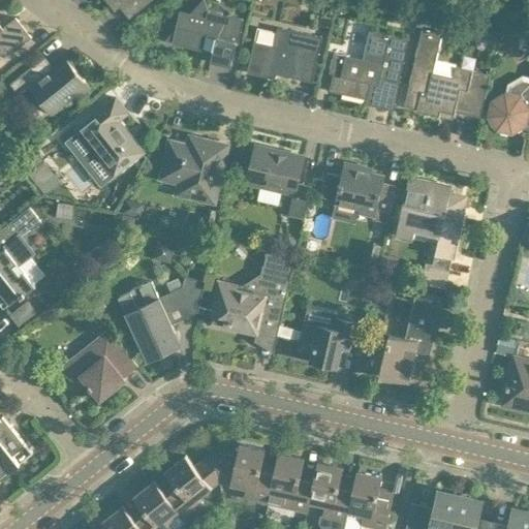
[(121,4),(130,16),(148,0),(109,0),(116,8),(121,4)]
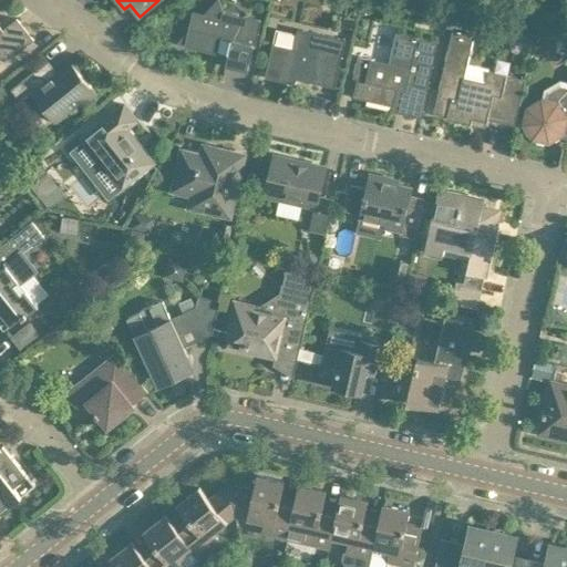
[(188,30),(178,41),(185,43),(185,45),(199,49),(220,53),(220,51),(228,52),(226,64),(247,70),(254,44),(256,45),(261,19),(224,10),(219,0),(215,0),(204,13),(193,11),(188,30)]
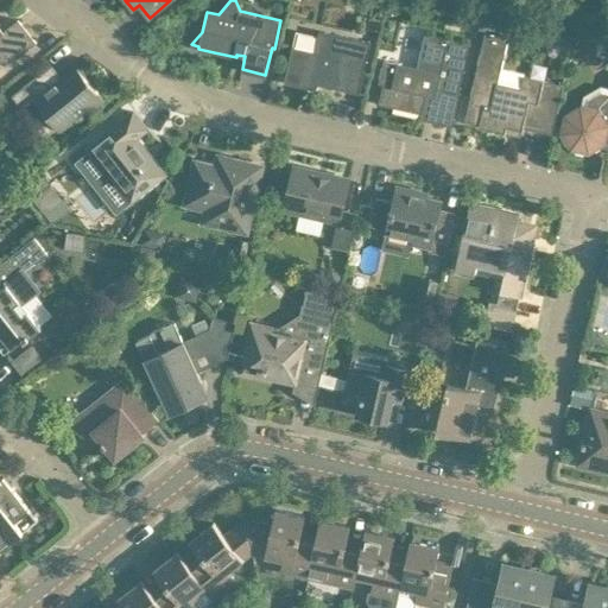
[(457,11),(455,23),(475,27),(477,14),(457,11)]
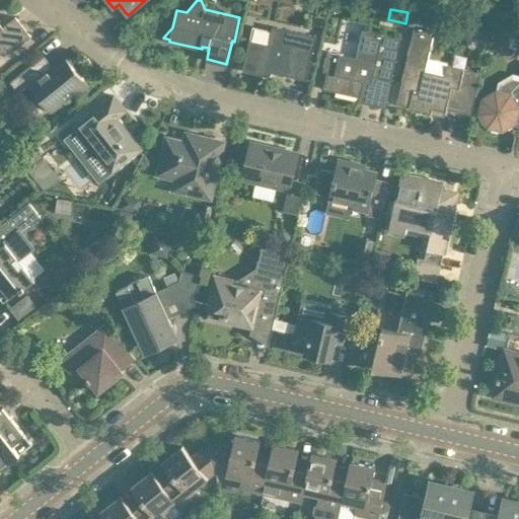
[(412,12),(410,22),(422,24),(424,15),(412,12)]
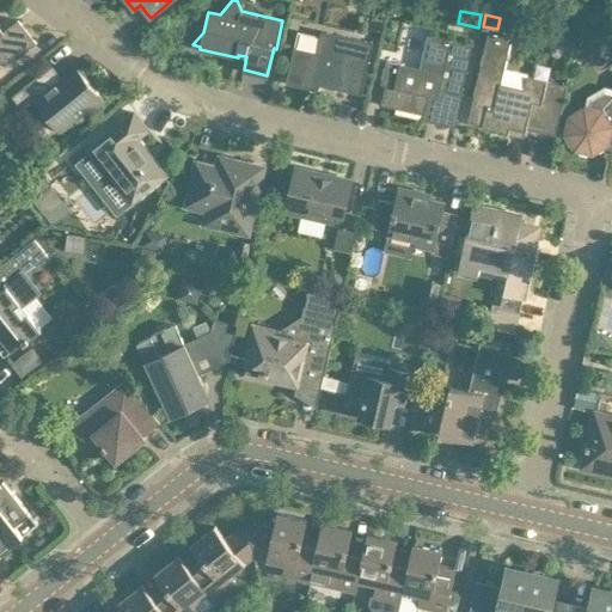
[(19,19),(4,31),(0,26),(0,62),(10,55),(14,60),(37,42),(19,19)]
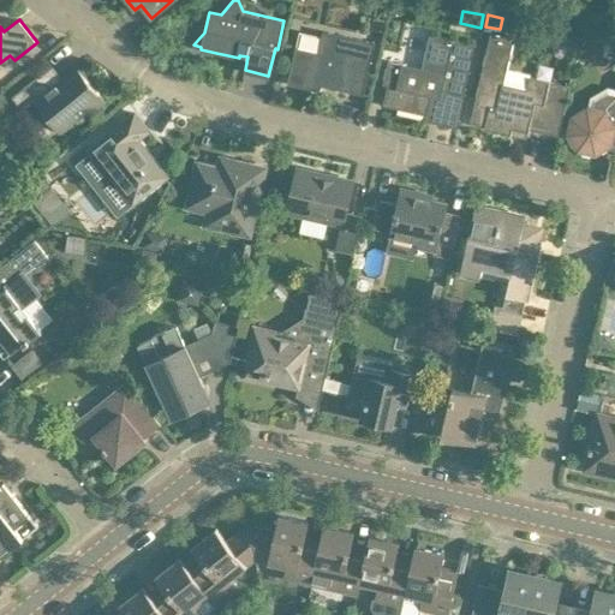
[(296,46),(287,83),(311,88),(320,90),(321,84),(363,94),(375,42),(323,30),(318,51),(296,46)]
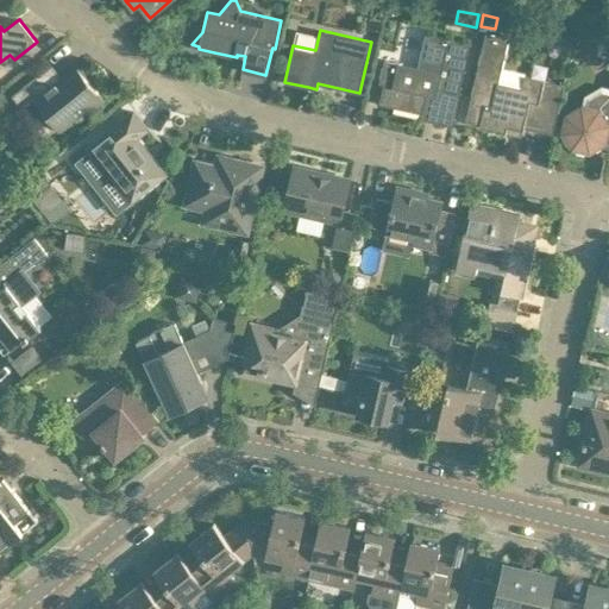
[(485,32),(465,120),(481,124),(479,126),(506,132),(522,136),(523,130),(523,126),(553,133),(564,85),(525,75),(522,87),(500,81),(509,37),(485,32)]
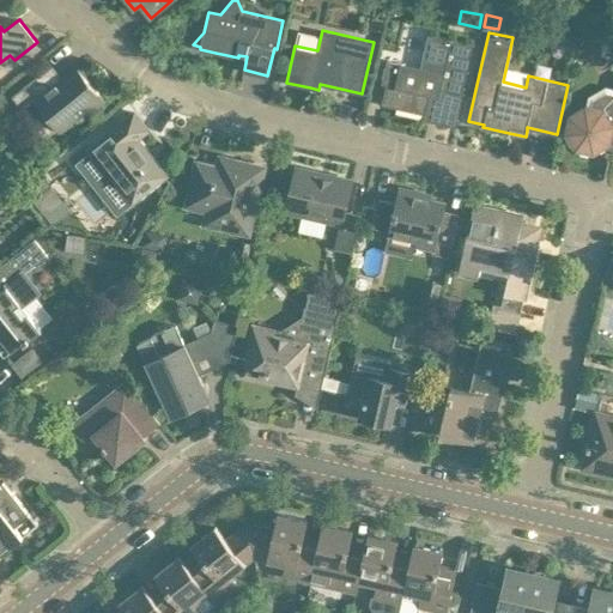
[(381,84),(386,85),(382,104),(428,115),(429,113),(438,114),(437,116),(456,121),(474,43),(429,34),(422,67),(387,60),(381,84)]
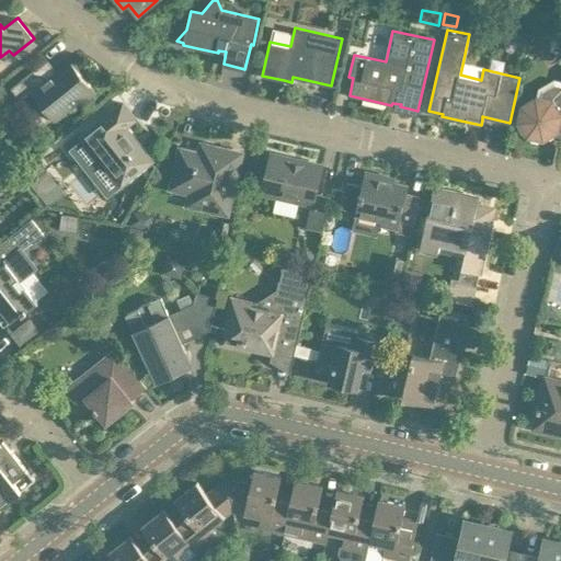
[(42,64),(24,77),(11,87),(21,100),(32,91),(54,119),(79,100),(81,103),(96,91),(71,60),(52,76),(42,64)]
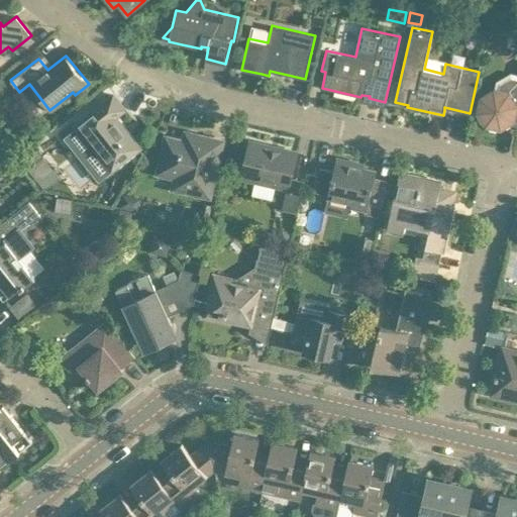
[(482,98),(478,112),(486,125),(501,128),(513,120),(514,120),(516,120),(516,74),(511,73),(496,82),(494,90),(482,98)]
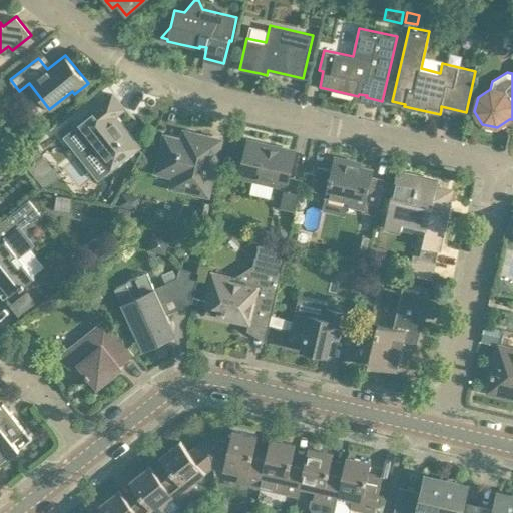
[(112,93),(97,105),(75,123),(111,168),(139,146),(114,115),(124,107),(112,93)]
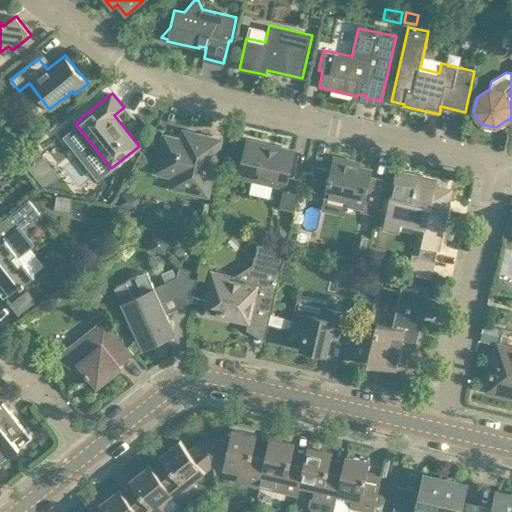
[(164,134),(155,172),(173,176),(171,187),(208,195),(221,138),(184,130),(182,138),(164,134)]
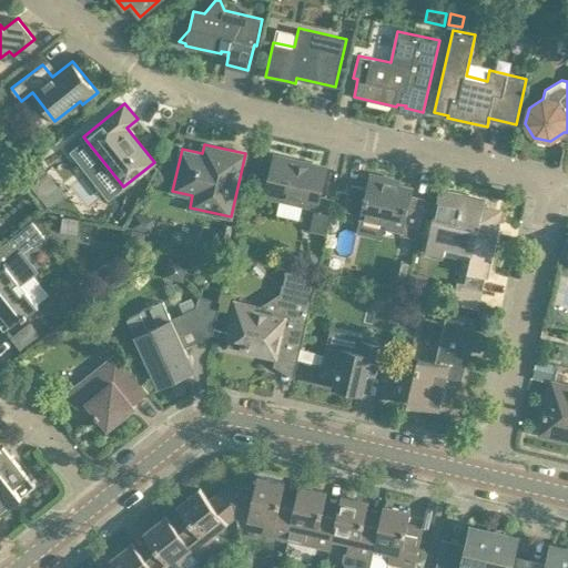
[(274,155),(270,178),(265,194),(316,205),(311,230),(327,233),(335,199),(320,195),(325,168),(293,160),(294,158),(279,154),(277,156),(274,155)]
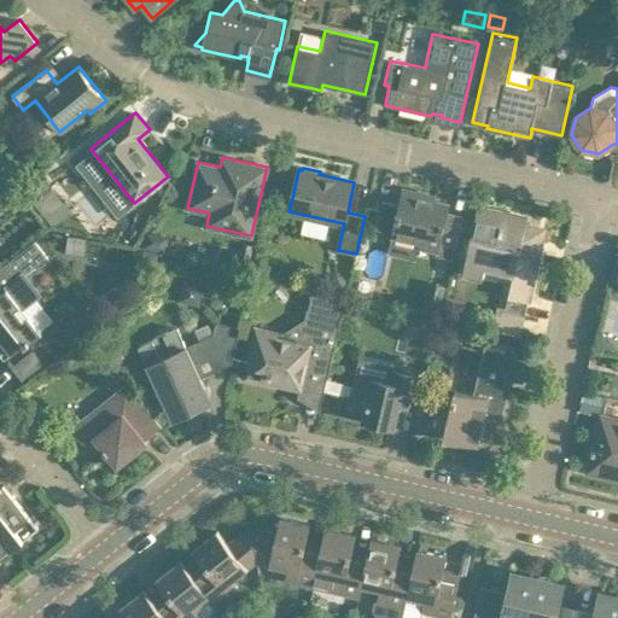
[(52,186),(40,170),(24,182),(36,199),(52,186)]
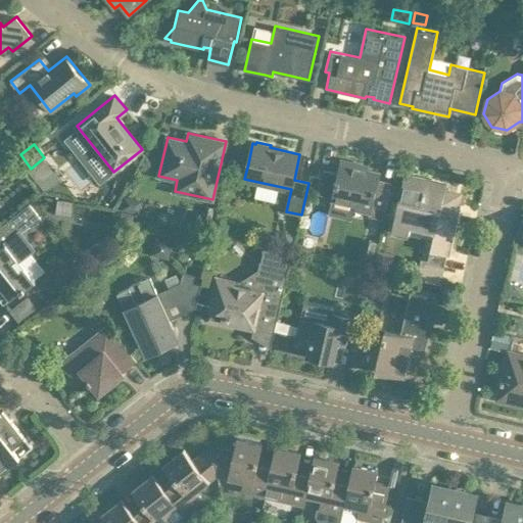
[(319,196),(355,204),(354,208),(370,211),(369,216),(384,220),(392,183),(378,179),(380,173),(360,168),(361,163),(341,159),(338,173),(325,170),(319,196)]
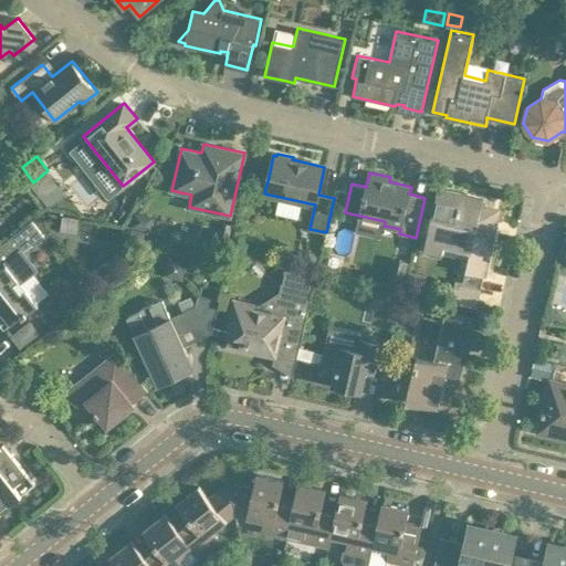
[(465,272),(484,275),(494,231),(493,231),(493,217),(492,217),(494,208),(482,205),(483,202),(481,201),(477,199),(472,197),(467,197),(462,197),(462,194),(443,189),(441,200),(436,199),(425,250),(442,254),(444,244),(470,250),(465,272)]
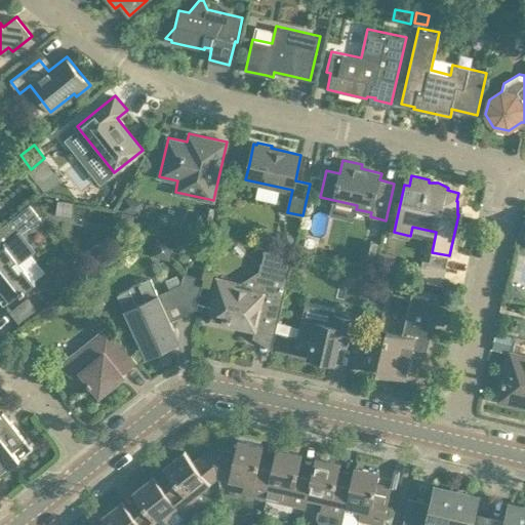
[(125,197),(122,210),(140,214),(144,201),(125,197)]
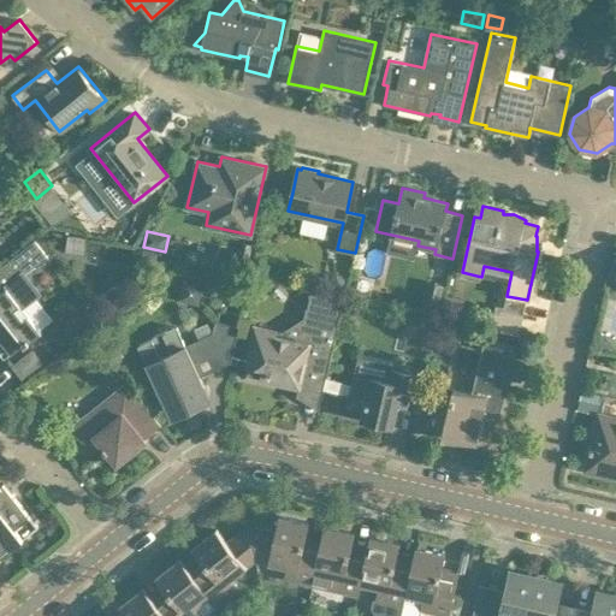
[(0,266),(0,351),(5,357),(24,342),(25,344),(42,331),(21,304),(36,292),(23,277),(49,256),(35,238),(0,266)]
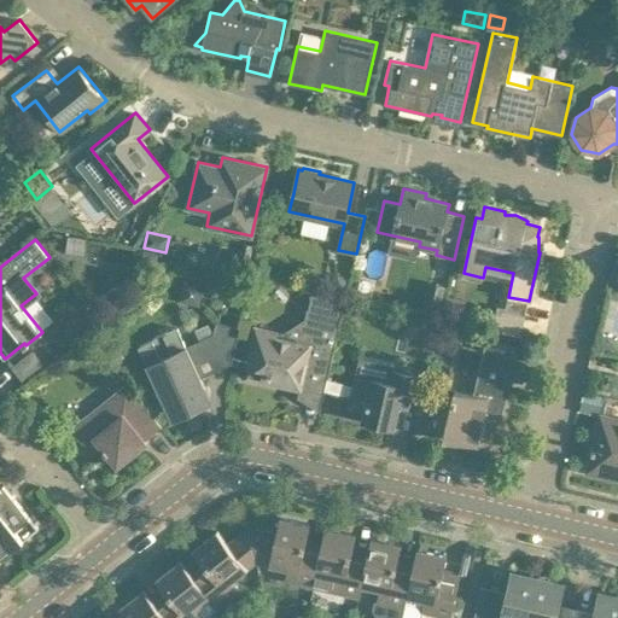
[(135,248),(132,264),(155,269),(158,254),(135,248)]
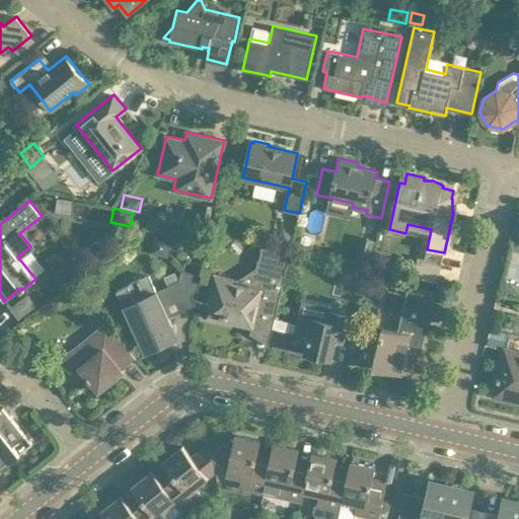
[(277,234),(276,238),(278,243),(283,244),(289,240),(290,236),(288,231),(283,230),(277,234)]
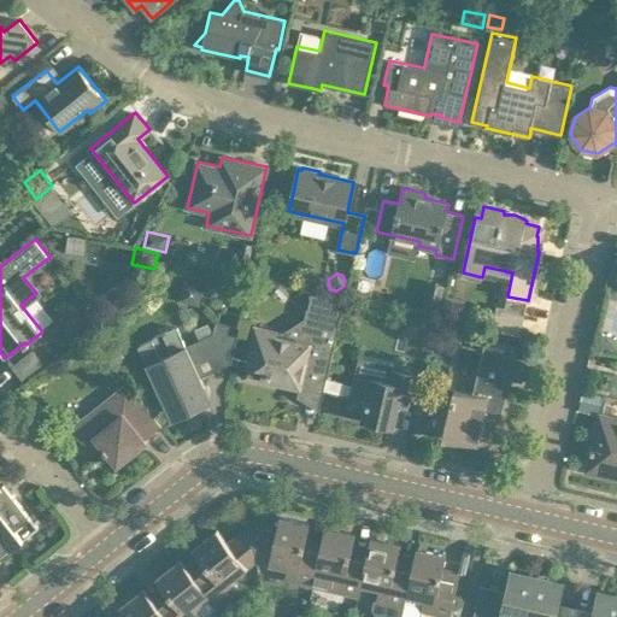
[(427,292),(423,310),(439,312),(445,285),(434,282),(432,293),(427,292)]
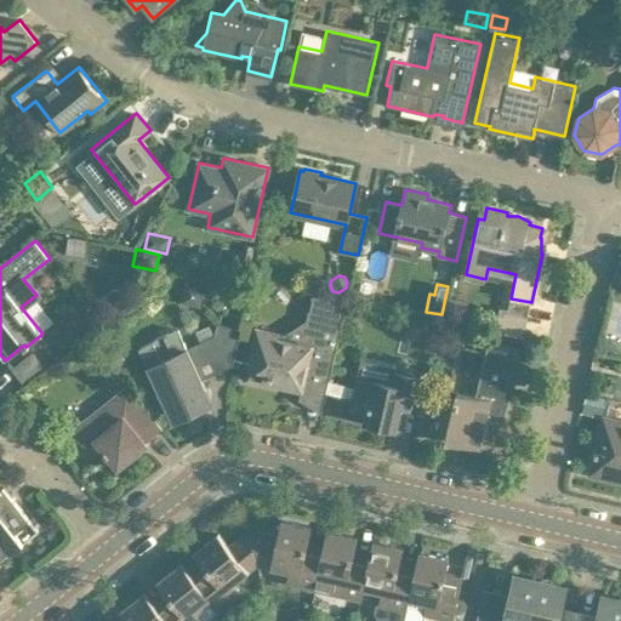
[(254,349),(248,379),(272,383),(272,380),(286,383),(289,388),(301,391),(302,391),(303,388),(326,393),(331,370),(348,296),(315,289),(302,345),(283,340),(284,334),(257,328),(251,349),(254,349)]
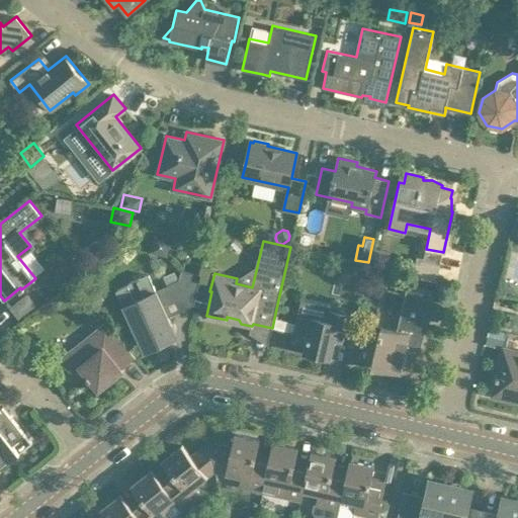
[(440,264),(423,260),(417,259),(413,275),(438,280),(438,278),(437,278),(440,264)]
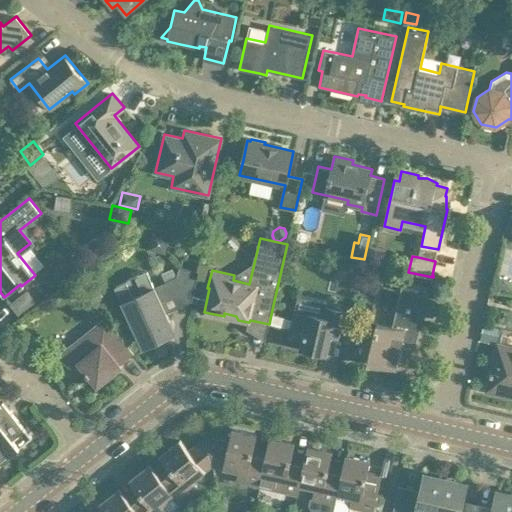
[(151,344),(153,343),(161,339),(167,336),(167,334),(168,333),(168,332),(169,331),(169,330),(169,329),(168,328),(167,327),(166,326),(165,325),(163,325),(162,326),(162,325),(171,321),(166,312),(170,310),(164,299),(173,295),(192,300),(195,288),(197,281),(197,279),(199,271),(179,266),(176,282),(157,291),(148,271),(138,276),(136,276),(134,276),(132,276),(130,277),(129,278),(127,279),(126,280),(125,282),(115,286),(138,336),(151,330),(156,340),(151,343),(151,344)]
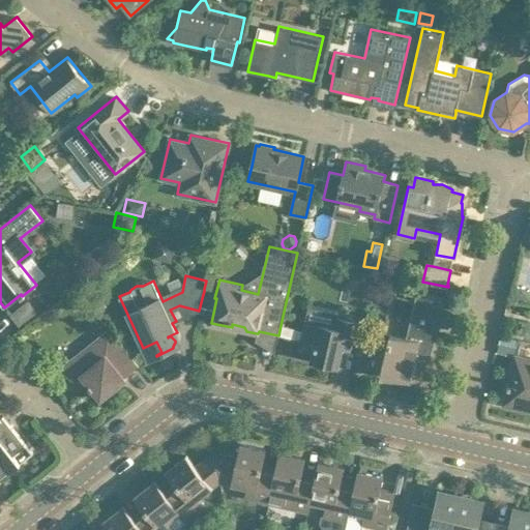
[(77,288),(63,299),(69,307),(83,296),(77,288)]
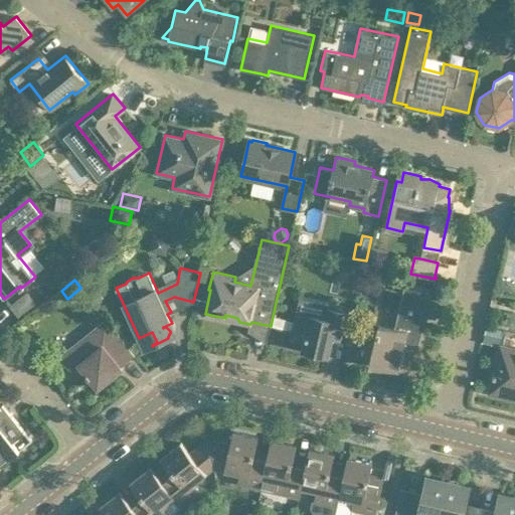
[(198,283),(196,290),(203,292),(205,283),(198,281),(198,283)]
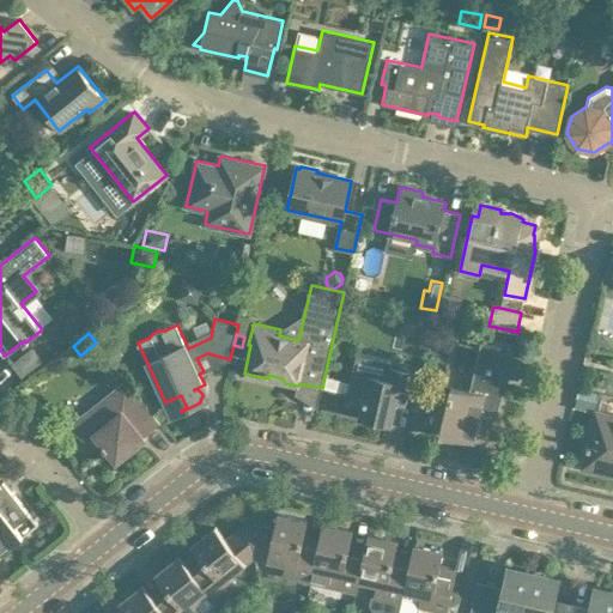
[(431,394),(424,423),(442,428),(439,435),(453,437),(474,442),(480,413),(497,417),(502,394),(505,378),(503,378),(505,368),(508,369),(514,344),(490,339),(483,337),(471,389),(451,386),(435,381),(432,388),(431,394)]
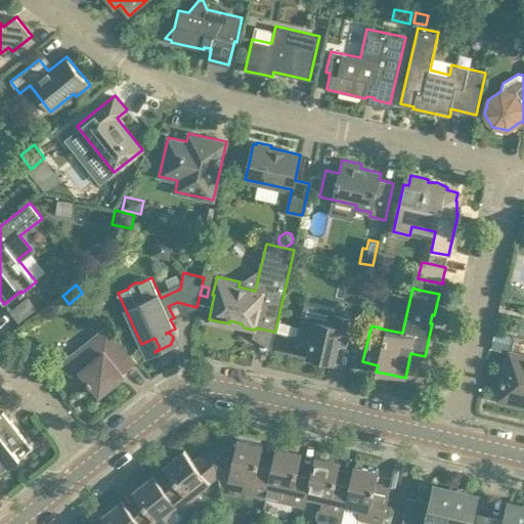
[(101,295),(93,299),(97,308),(105,303),(101,295)]
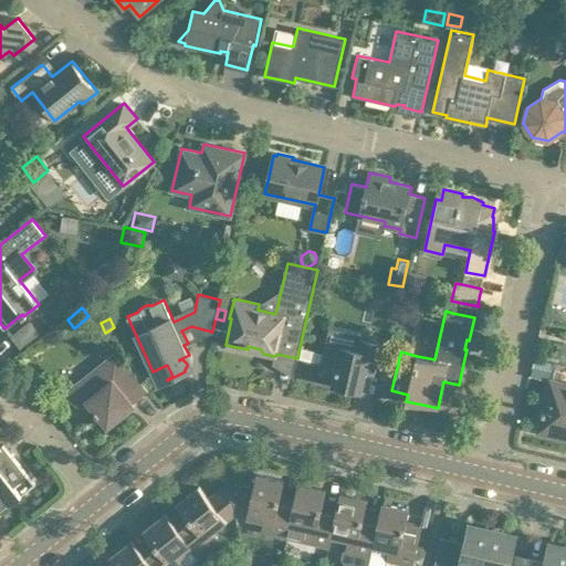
[(30,321),(18,331),(28,342),(39,333),(30,321)]
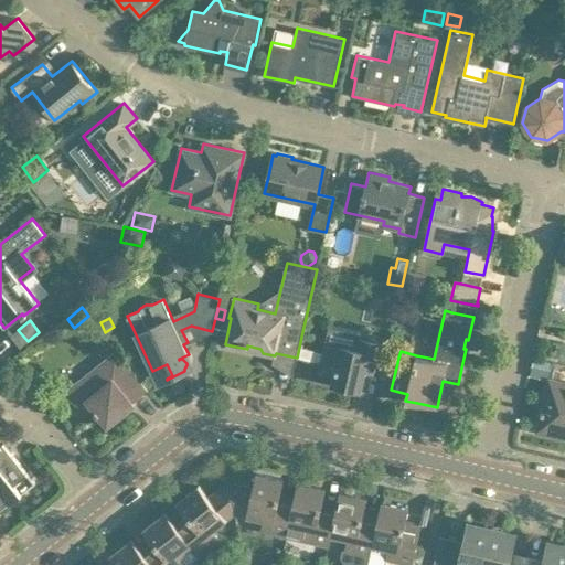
[(320,363),(318,372),(334,376),(332,383),(360,390),(364,372),(376,374),(380,362),(383,344),(358,339),(355,349),(341,345),(341,348),(324,343),(320,363)]
